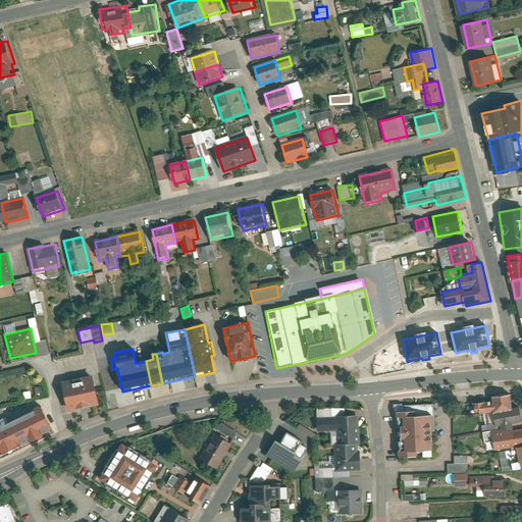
[(93,376),(62,382),(67,411),(99,405),(93,376)]
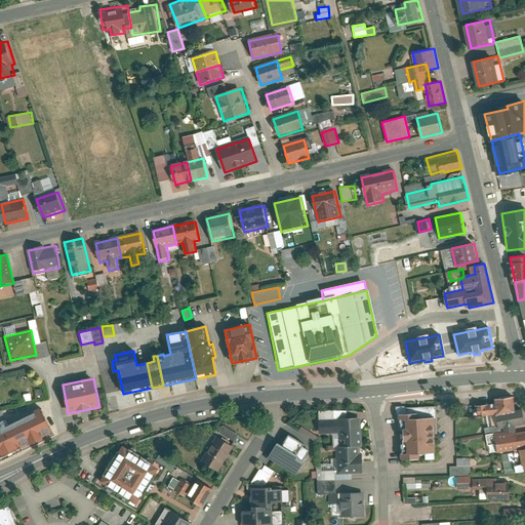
[(517,411),(515,397),(496,399),(496,403),(478,405),(479,415),(498,413),(517,411)]
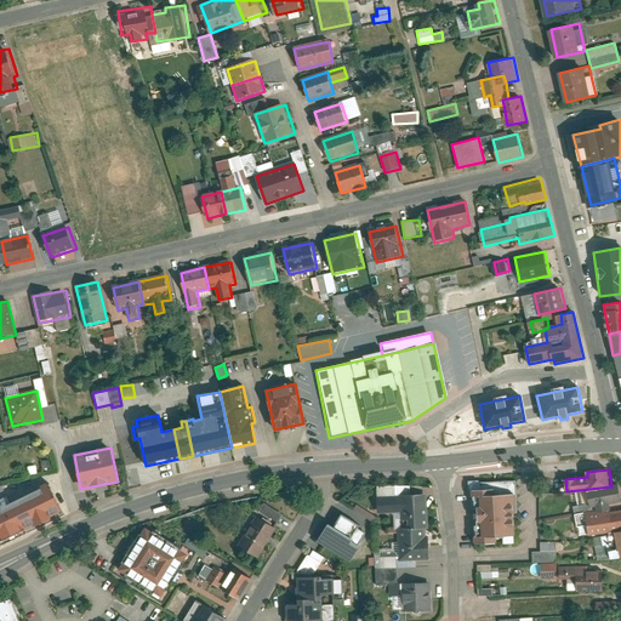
[(518,545),(516,480),(469,483),(472,547),(518,545)]
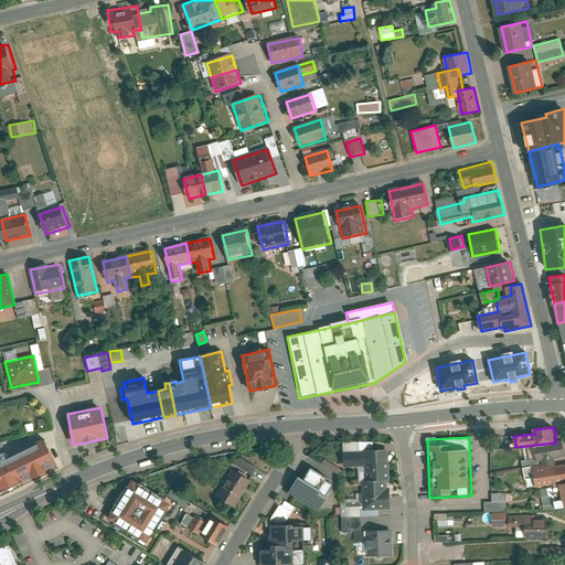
[(44,440),(7,459),(3,452),(0,454),(0,492),(2,497),(24,486),(22,480),(56,464),(44,440)]
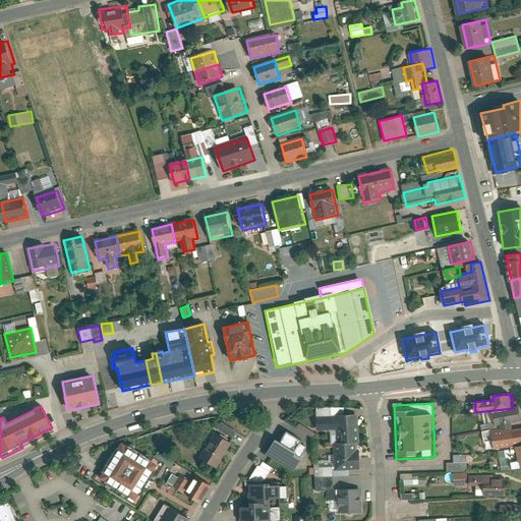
[(519,407),(513,408),(495,410),(497,425),(500,425),(501,430),(514,428),(513,422),(520,421),(519,407)]
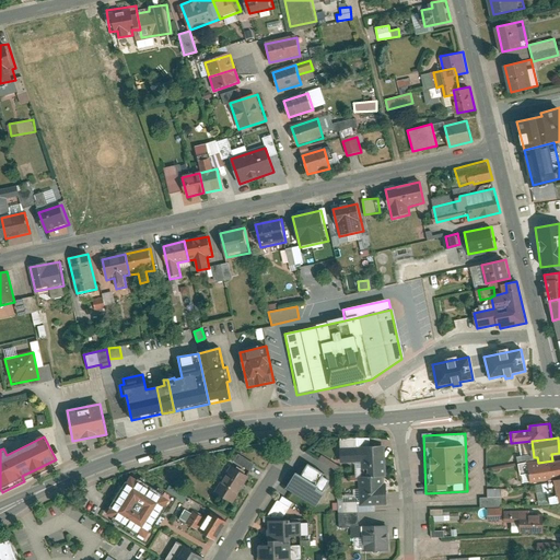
[(384,447),(341,447),(339,462),(361,463),(385,464),(384,447)]
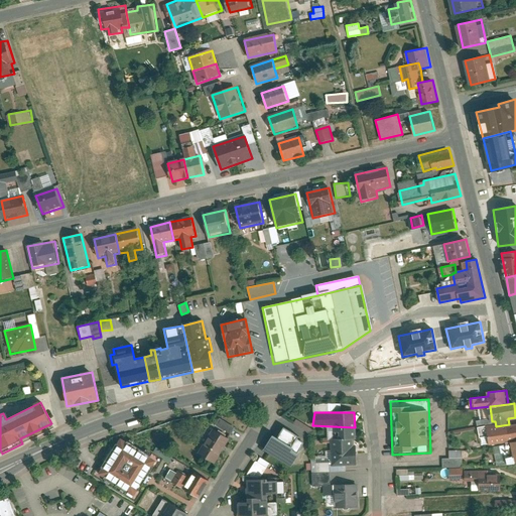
[(215,464),(234,426),(218,418),(214,427),(213,426),(198,456),(215,464)]
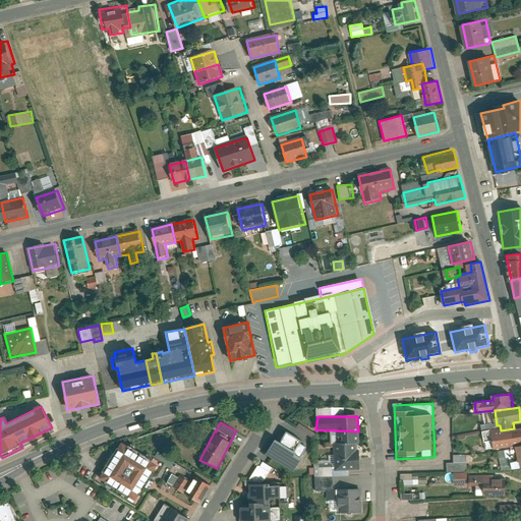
[(520,426),(514,428),(501,430),(490,431),(494,449),(515,446),(520,445),(520,426)]
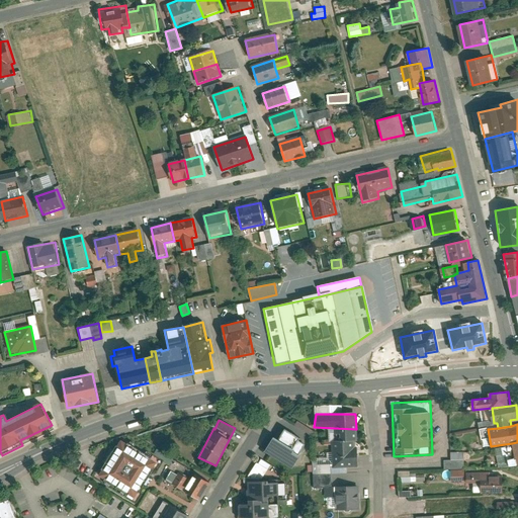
[(334,428),(331,428),(333,465),(354,464),(353,441),(356,441),(356,429),(334,428)]
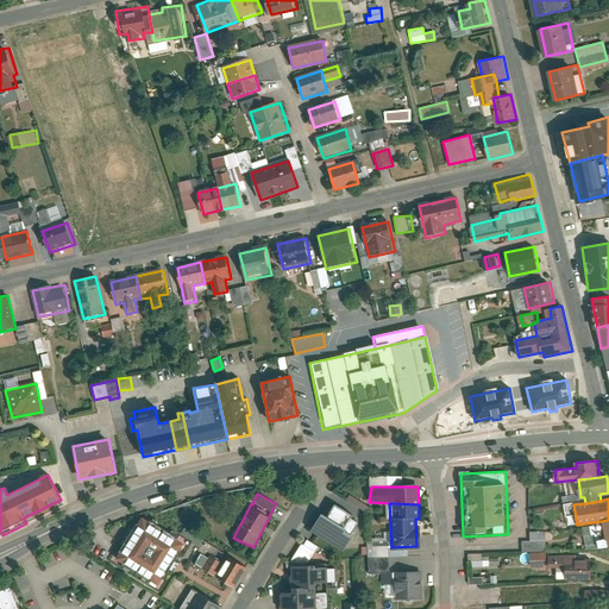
[(319,513),(308,532),(341,551),(359,521),(332,504),(325,516),(319,513)]
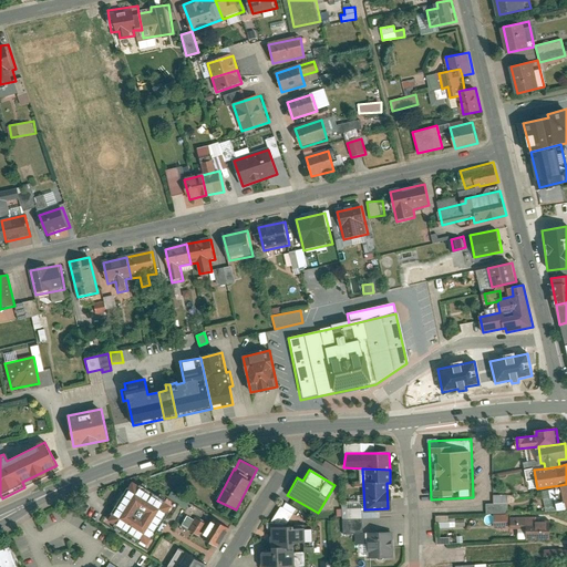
[(130,481),(106,522),(150,546),(173,505),(130,481)]
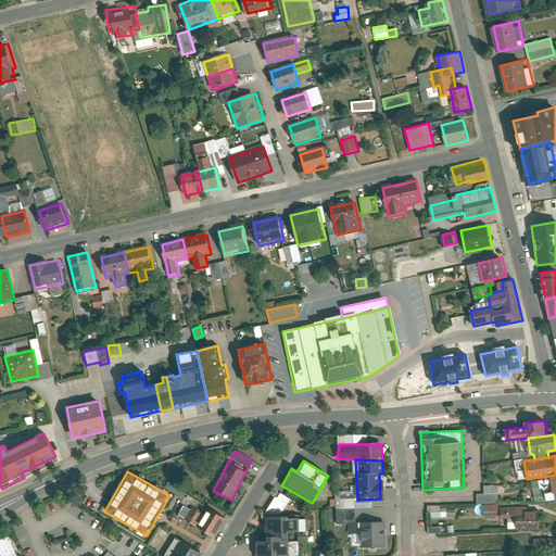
[(483,494),(476,494),(477,503),(497,503),(497,485),(483,485),(483,494)]
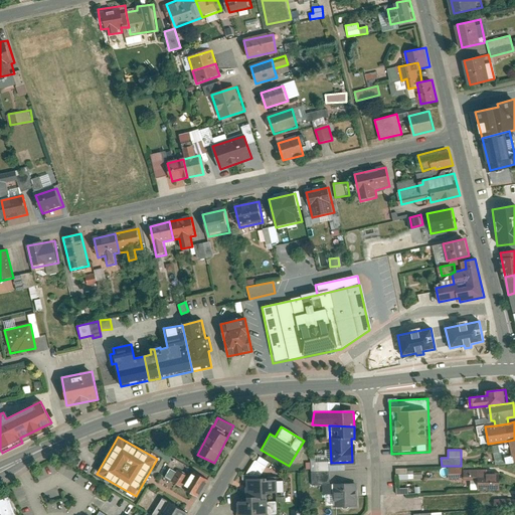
[(235,514),(266,514),(266,493),(276,492),(275,479),(266,480),(261,480),(269,462),(256,456),(244,480),(244,501),(235,501),(235,514)]
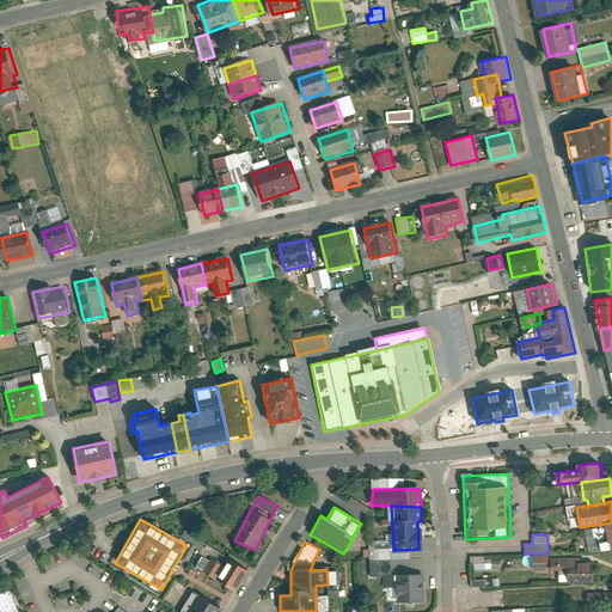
[(237,589),(246,570),(227,561),(225,567),(201,555),(195,569),(237,589)]
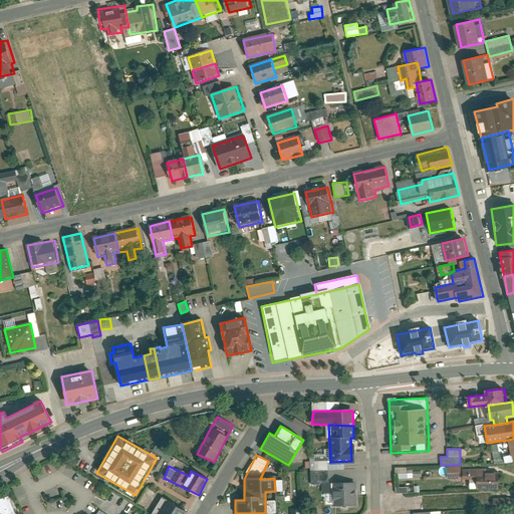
[(413,479),(413,467),(395,469),(395,480),(413,479)]
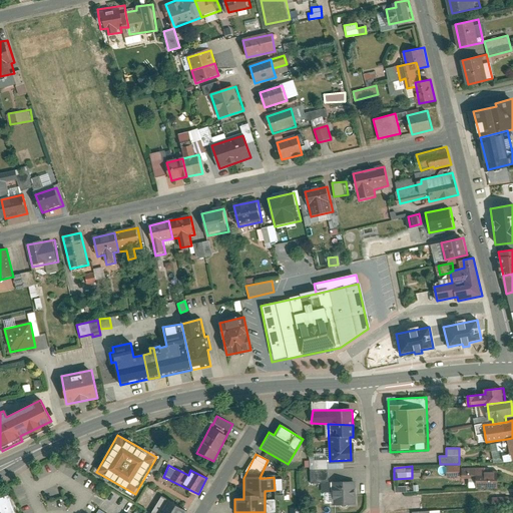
[(458,478),(458,466),(446,466),(446,478),(458,478)]
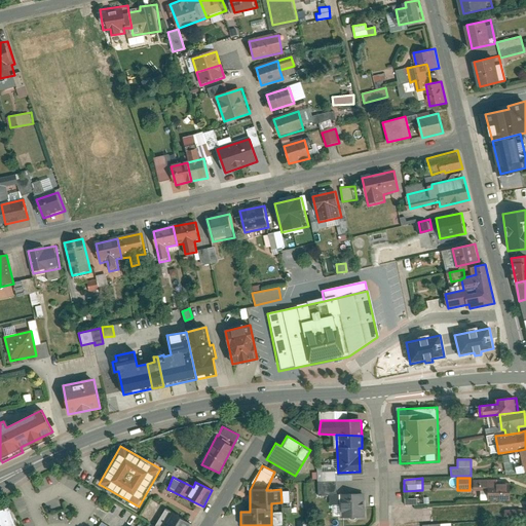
[(510,501),(510,484),(495,484),(495,479),(474,479),(474,492),(487,492),(487,501),(510,501)]
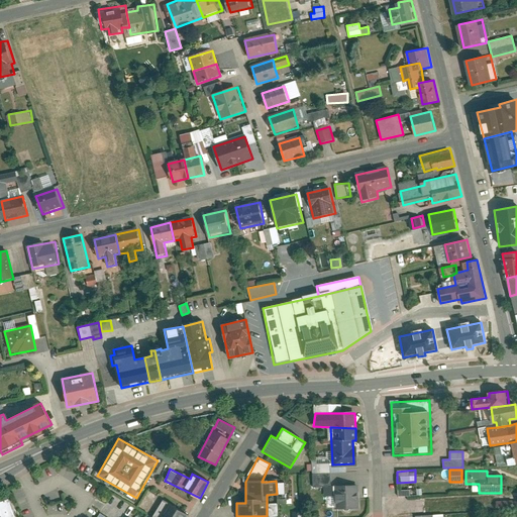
[(326,495),(326,508),(358,508),(358,485),(332,485),(332,495),(326,495)]
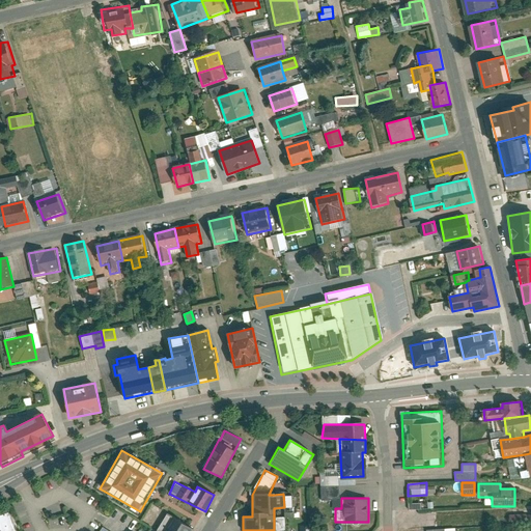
[(15,530),(9,512),(0,515),(0,530),(15,530)]
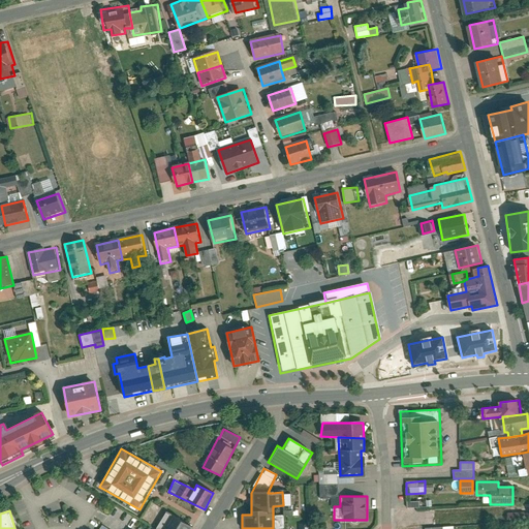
[(191,528),(192,527),(165,511),(155,528),(149,528),(148,528),(191,528)]
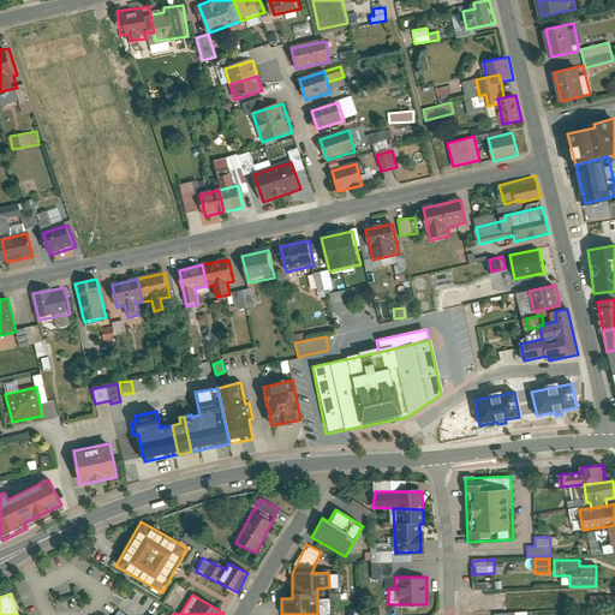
[(614,604),(614,595),(592,596),(593,607),(614,604)]
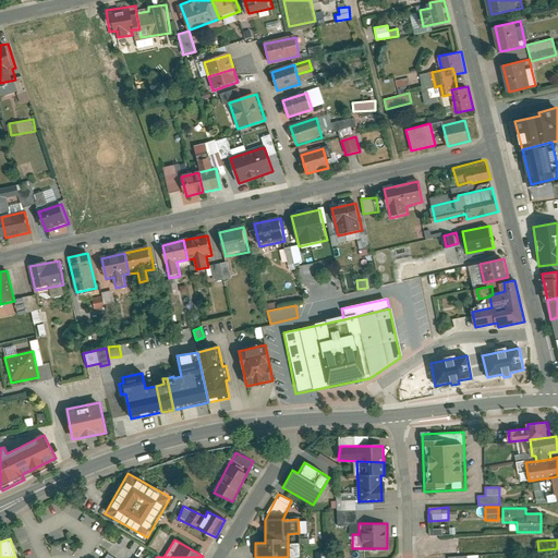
[(290,554),(299,554),(299,544),(289,544),(290,554)]
